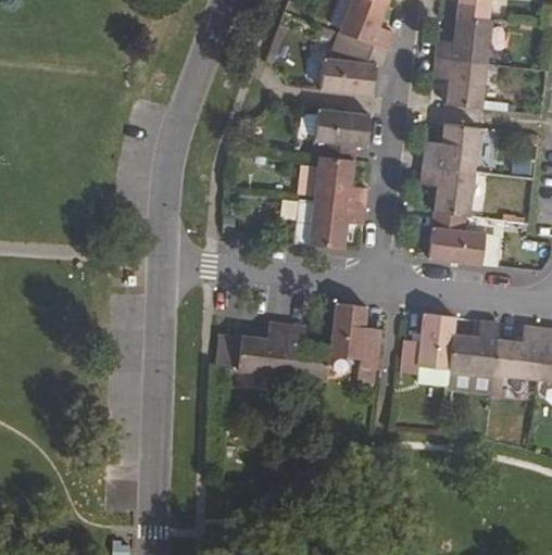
[(389,3),(381,0),(350,0),(338,33),(356,39),(388,50),(396,33),(380,26),(389,3)]
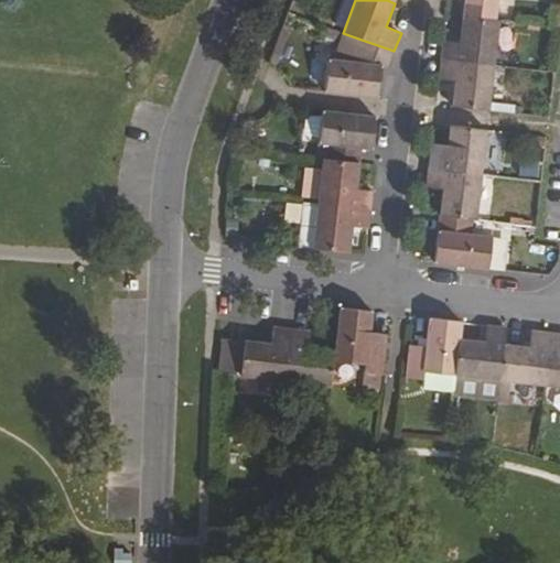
[(498,0),(465,0),(463,17),(496,21),(498,0)]
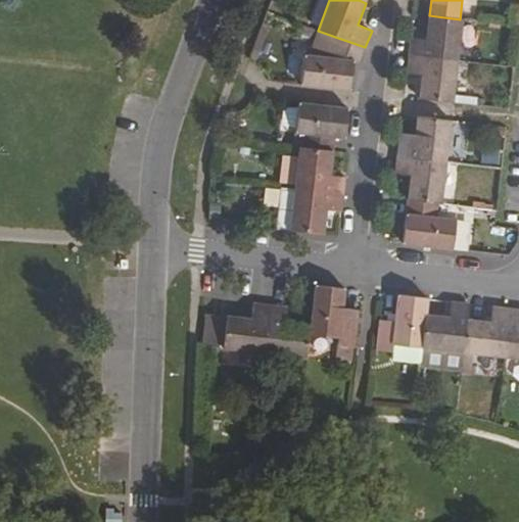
[(460,19),(429,15),(426,39),(412,38),(410,55),(458,61),(464,19),(460,19)]
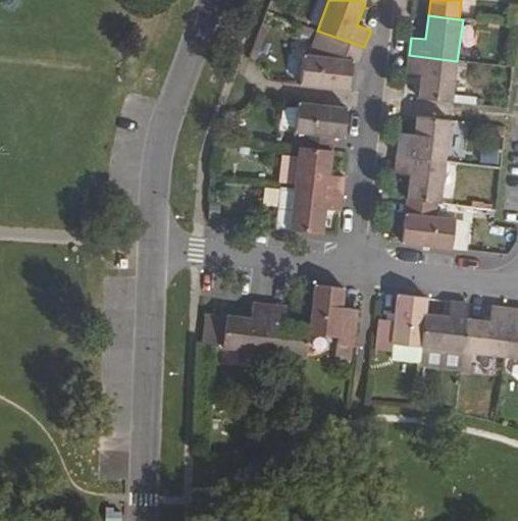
[(364,47),(334,37),(327,56),(305,54),(301,85),(351,90),(355,61),(359,62),(364,47)]
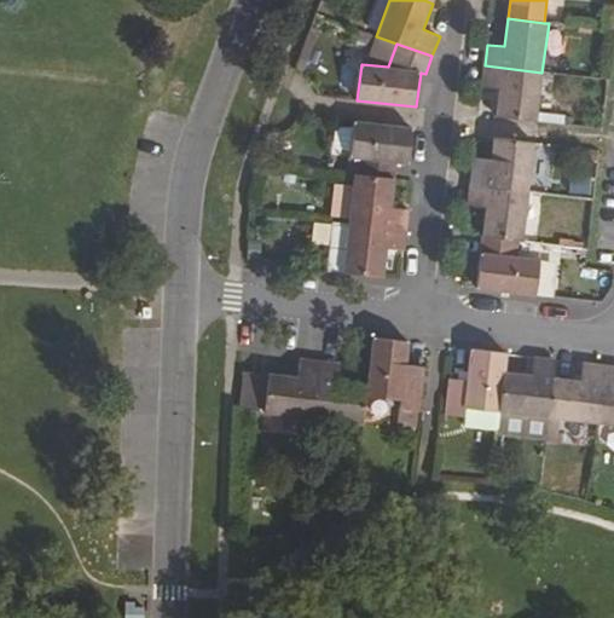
[(542,73),(485,65),(482,85),(499,88),(496,116),(536,121),(542,73)]
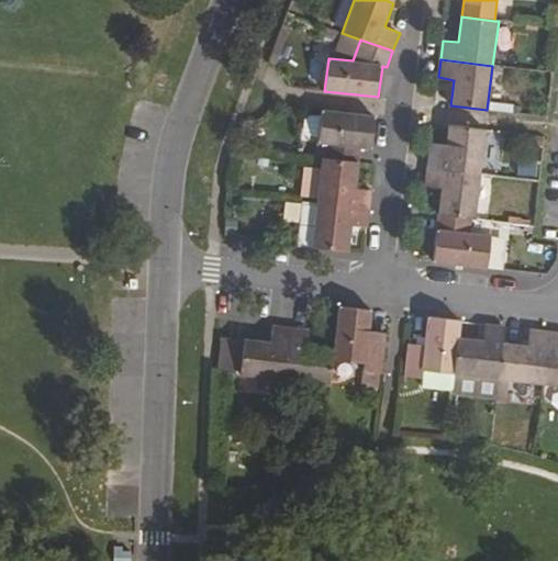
[(376,116),(322,110),(316,142),(328,143),(326,158),(357,161),(360,148),(371,149),(376,116)]
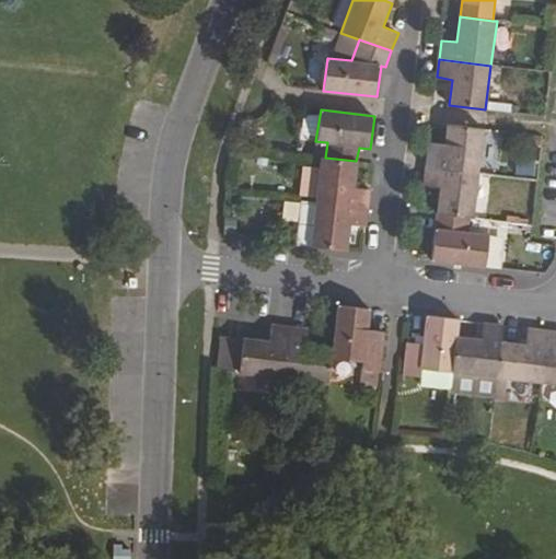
[(483,130),(447,126),(443,151),(428,150),(425,167),(477,174),(483,130)]
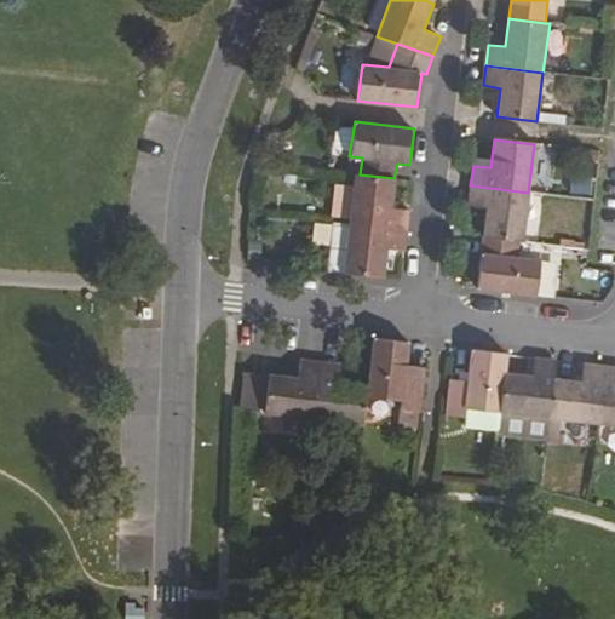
[(360,175),(355,173),(349,223),(407,229),(411,210),(391,206),(394,178),(360,175)]
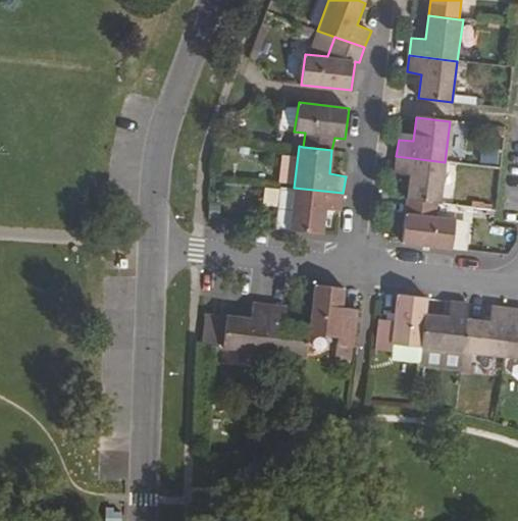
[(294,183),(295,156),(285,155),(282,183),(294,183)]
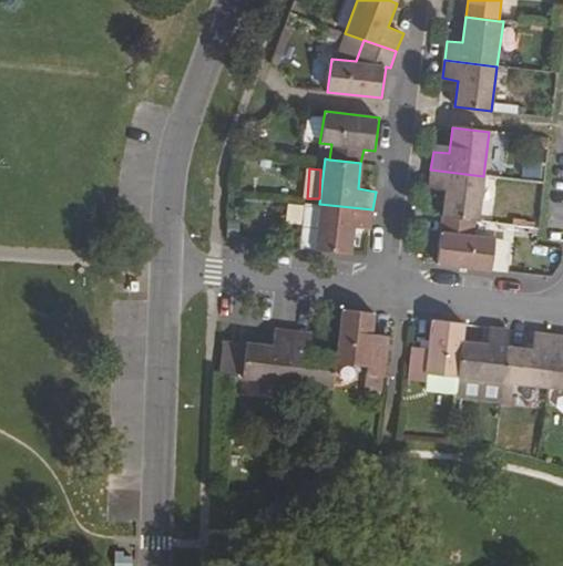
[(483,176),(430,170),(428,188),(444,191),(442,217),(474,220),(478,222),(483,176)]
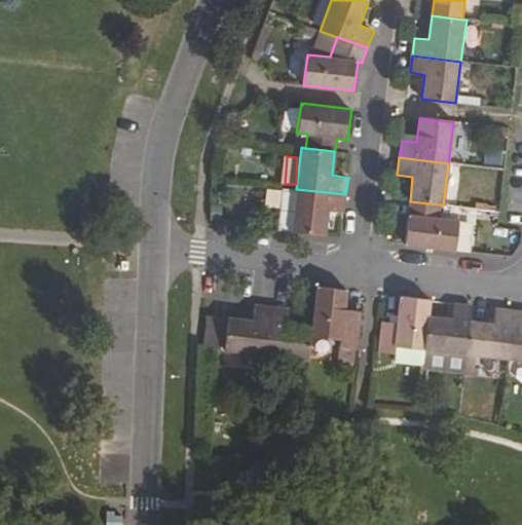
[(292,230),(296,189),(283,187),(278,229),(292,230)]
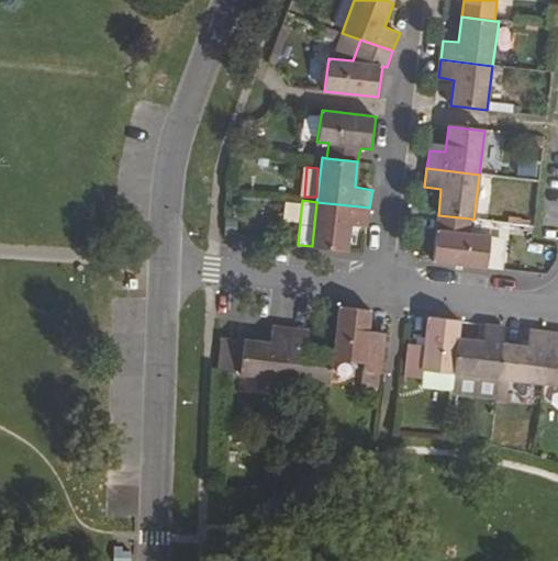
[(367,227),(369,208),(316,202),(312,246),(346,250),(350,225),(367,227)]
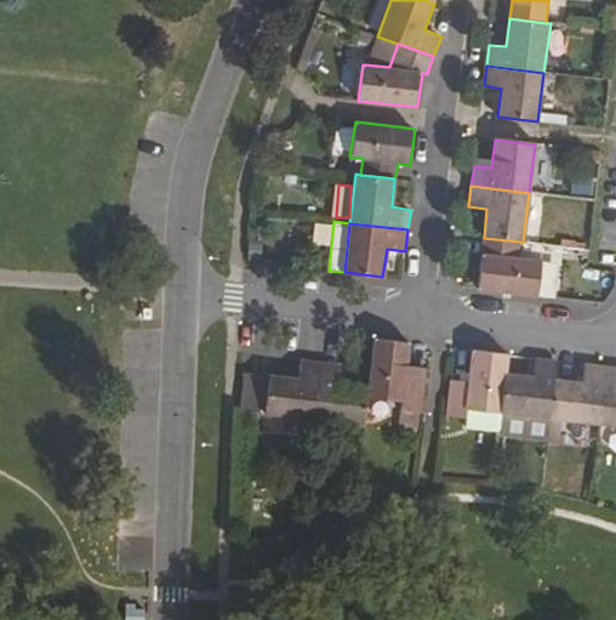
[(519,242),(484,238),(478,289),(536,296),(540,261),(519,256),(519,242)]
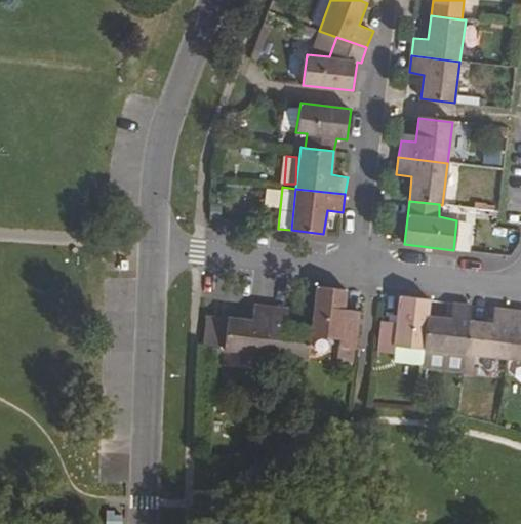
[(223,218),(224,204),(214,204),(213,217),(223,218)]
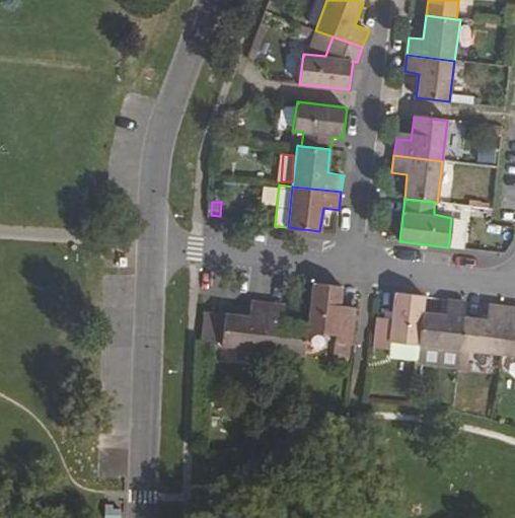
[(342,286),(313,283),(308,321),(307,331),(336,336),(335,343),(349,344),(353,314),(339,312),(342,286)]
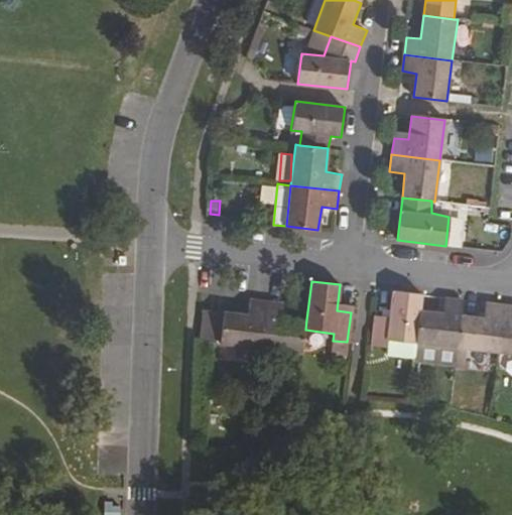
[(421,294),(393,290),(388,316),(374,314),(370,345),(385,346),(386,340),(415,344),(419,308),(421,294)]
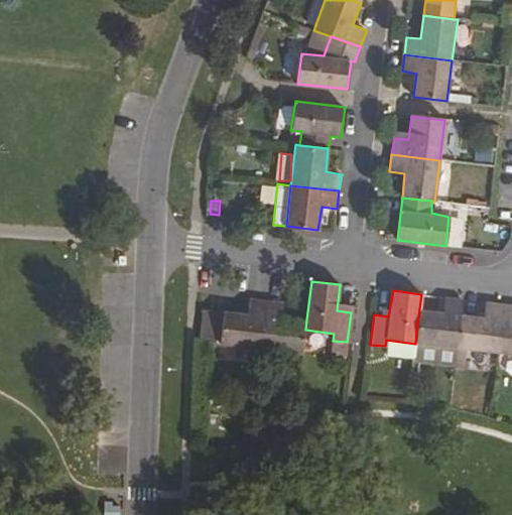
[(441,311),(419,308),(415,344),(456,348),(461,314),(462,300),(443,298),(441,311)]
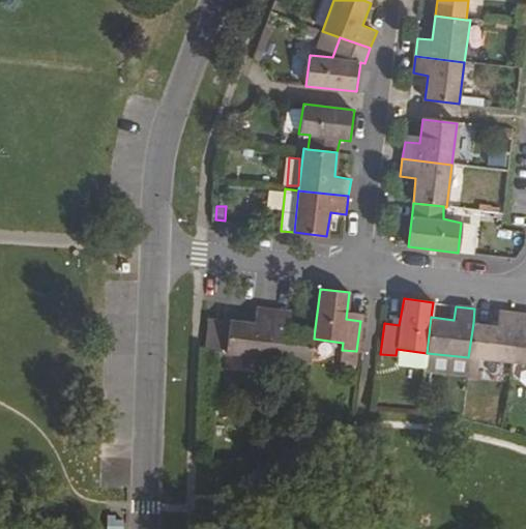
[(267,357),(273,309),(256,307),(253,322),(228,319),(228,320),(211,319),(210,351),(225,352),(225,353),(267,357)]
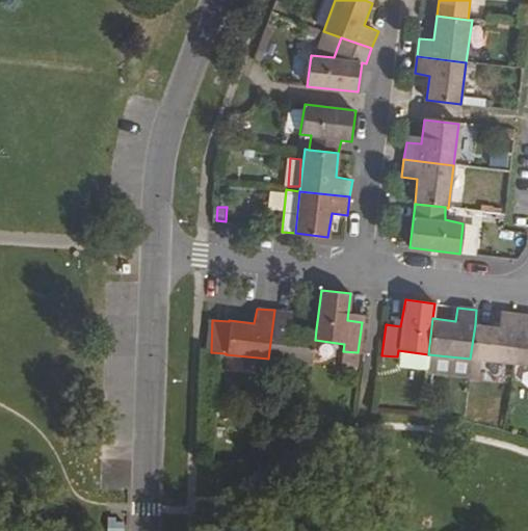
[(292,313),(274,310),(268,359),(312,364),(315,340),(316,329),(291,327),(292,313)]
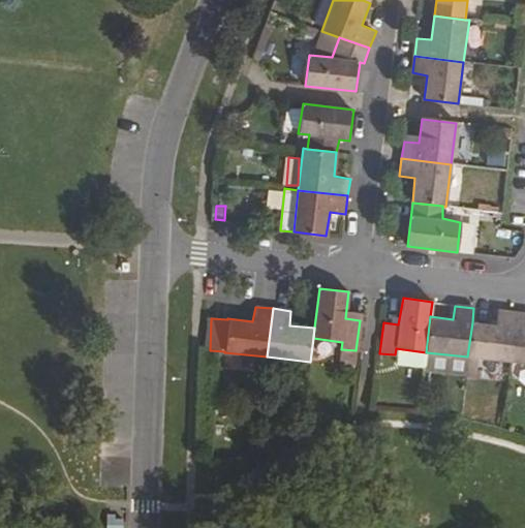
[(495,324),(472,322),(467,356),(508,362),(514,312),(497,311),(495,324)]
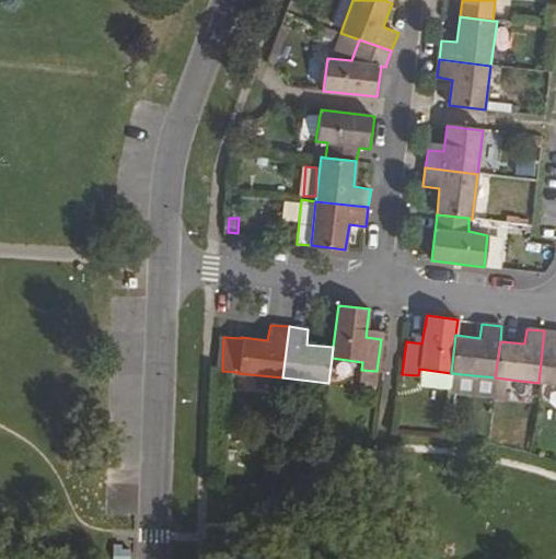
[(555,332),(544,330),(539,383),(555,385),(555,332)]
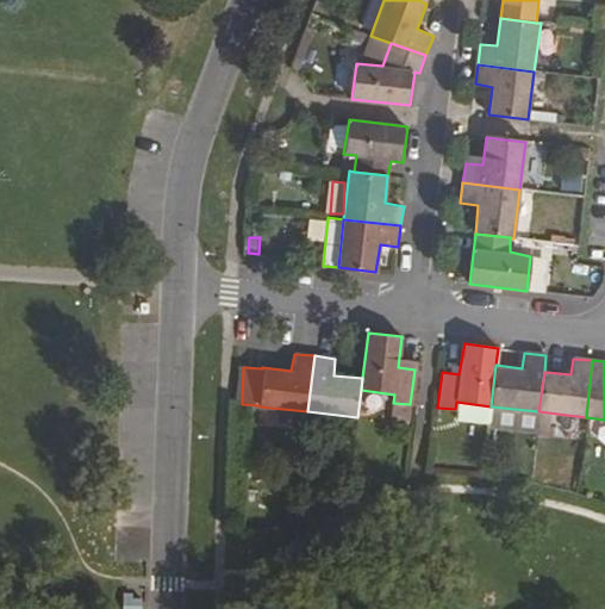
[(488,422),(491,406),(456,402),(455,409),(454,417),(488,422)]
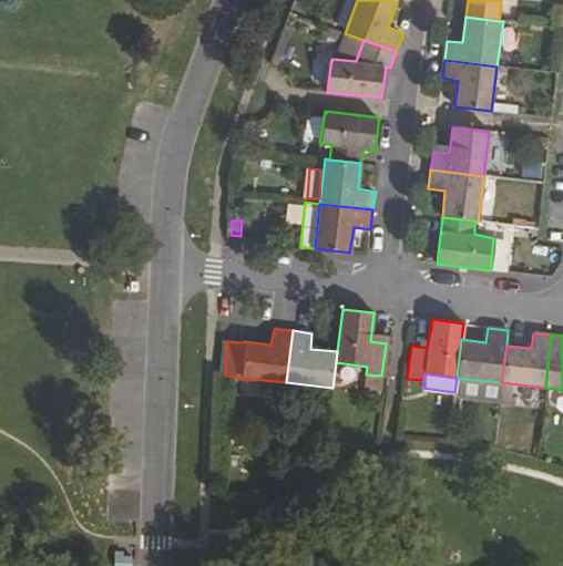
[(499,398),(501,382),(457,378),(454,392),(454,393),(499,398)]
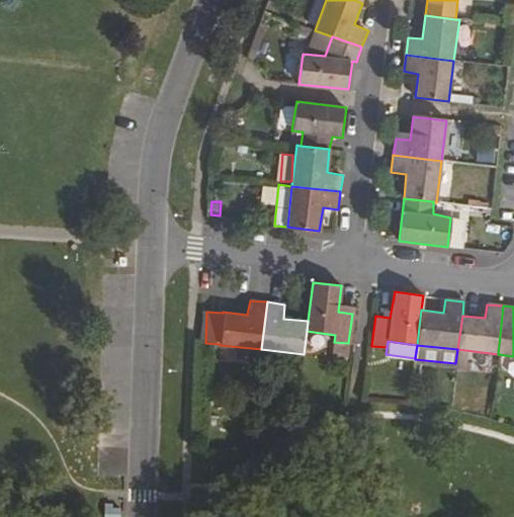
[(116,506),(108,505),(107,516),(123,516),(123,510),(116,509),(116,506)]
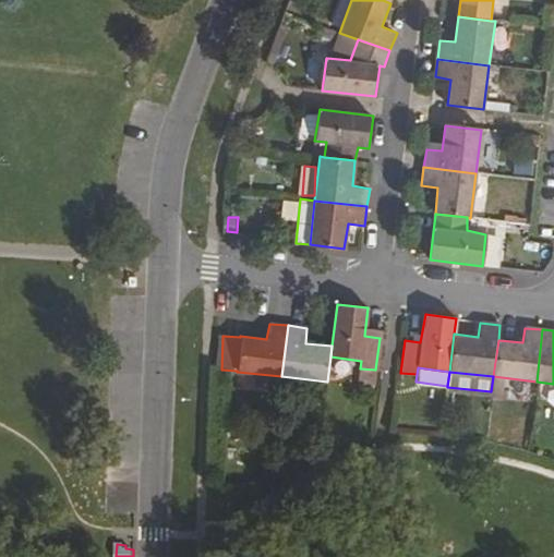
All buildings are outlined.
